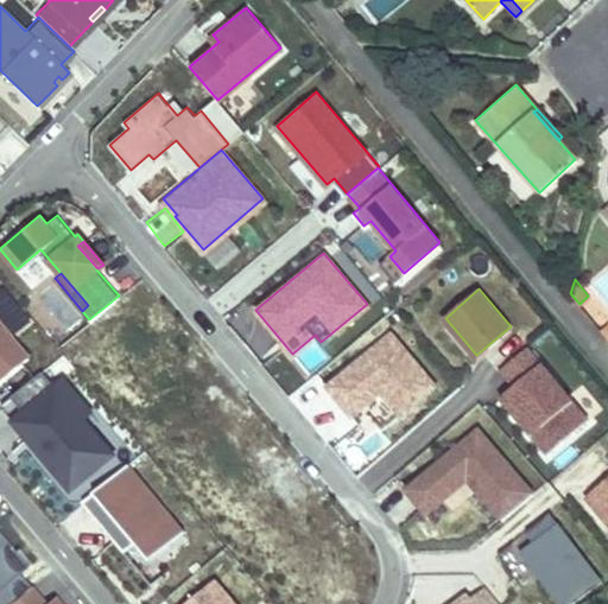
[(0,379),(27,355),(0,323),(0,379)]
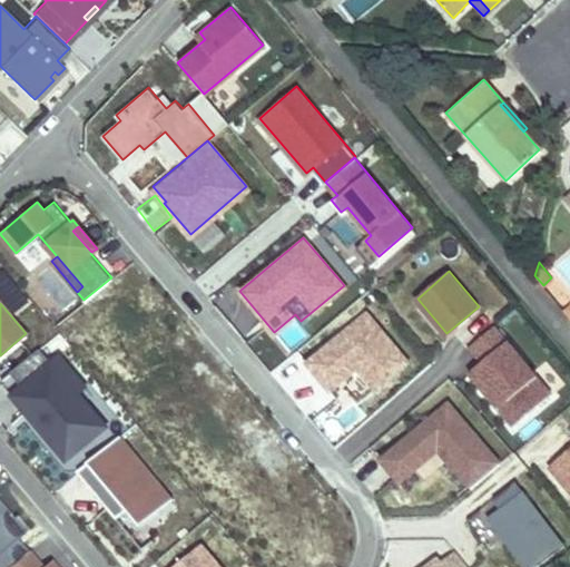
[(369,314),(366,311),(357,318),(361,322),(369,314)]
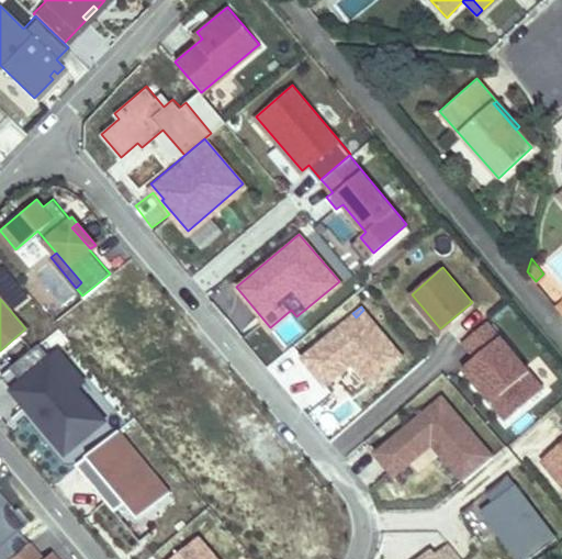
[(352,395),(401,354),(363,310),(356,317),(352,313),(302,356),(332,390),(341,382),(352,395)]
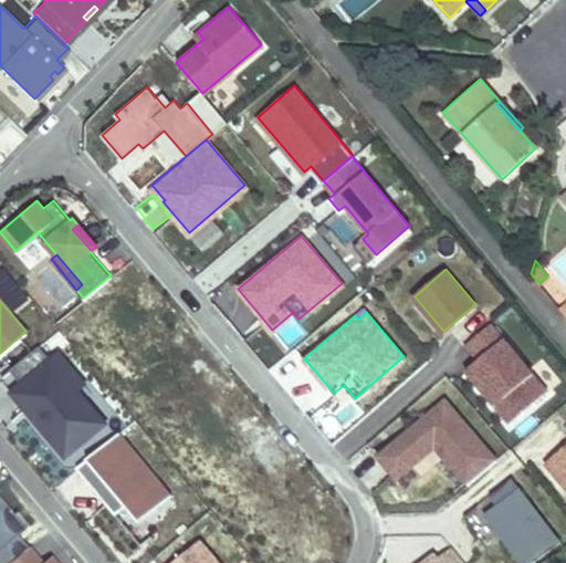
[(491,320),(465,341),(479,356),(504,335),(491,320)]
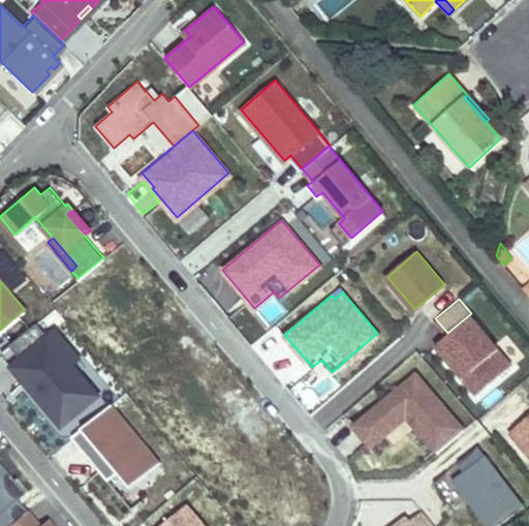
[(471,313),(447,333),(435,343),(448,359),(457,351),(471,368),(462,375),(476,392),(511,362),(471,313)]
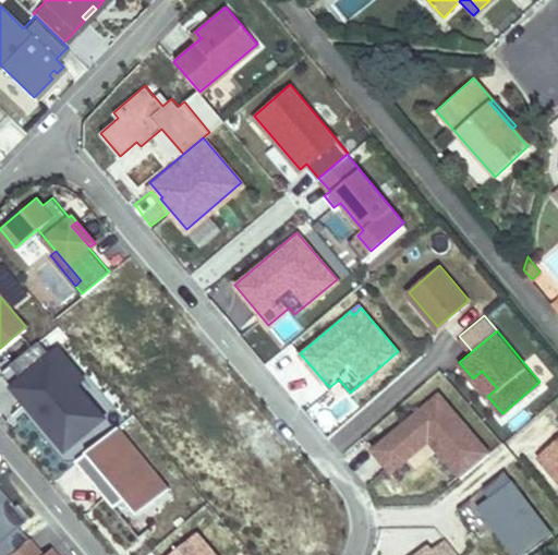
[(38,339),(0,372),(35,412),(41,407),(53,421),(47,426),(64,447),(101,415),(74,383),(82,376),(57,347),(49,353),(38,339)]
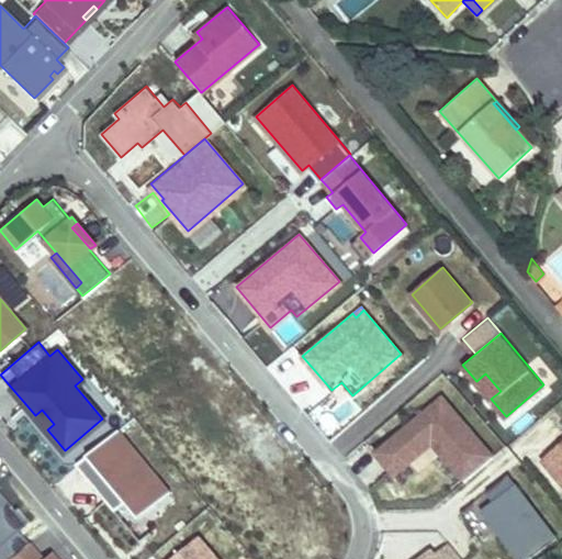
[(485,373),(476,381),(491,399),(501,391),(485,373)]
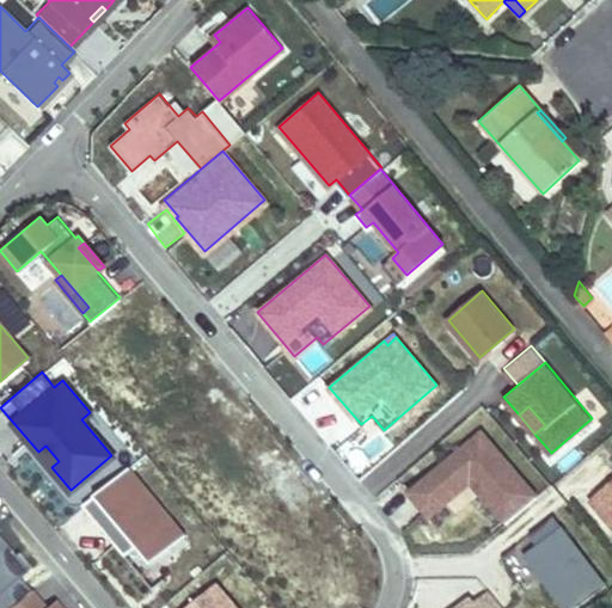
[(505,521),(536,493),(481,428),(408,490),(428,514),(470,479),(505,521)]
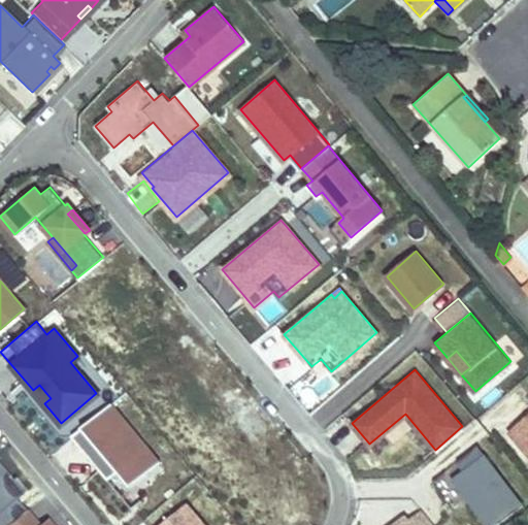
[(39,385),(33,390),(44,403),(51,398),(39,385)]
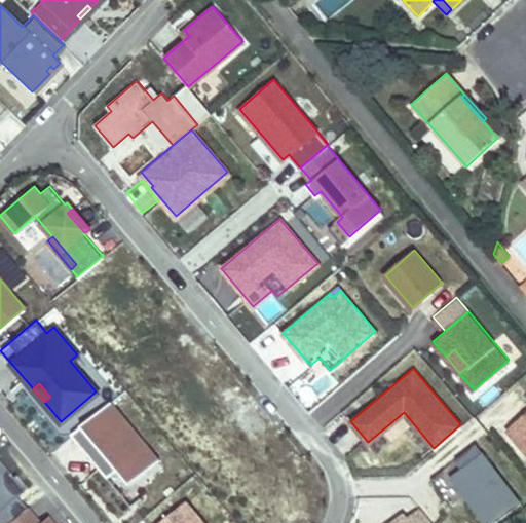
[(109,400),(70,434),(107,477),(116,469),(128,484),(145,470),(133,455),(146,444),(109,400)]
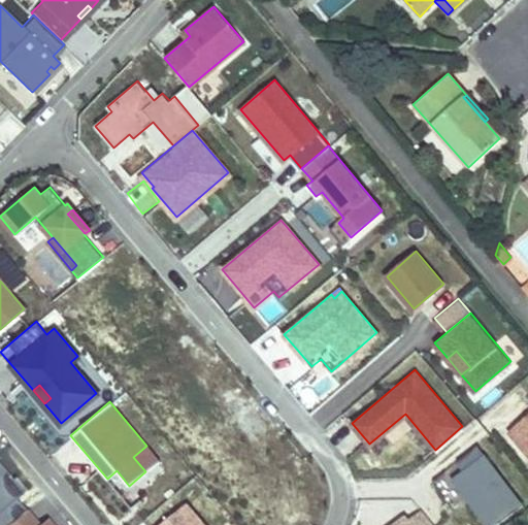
[(527,453),(527,411),(512,425),(510,433),(527,453)]
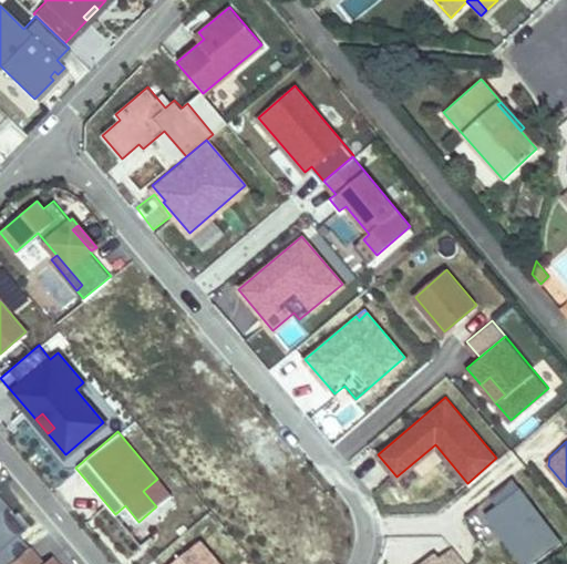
[(496,504),(519,486),(512,477),(488,494),(496,504)]
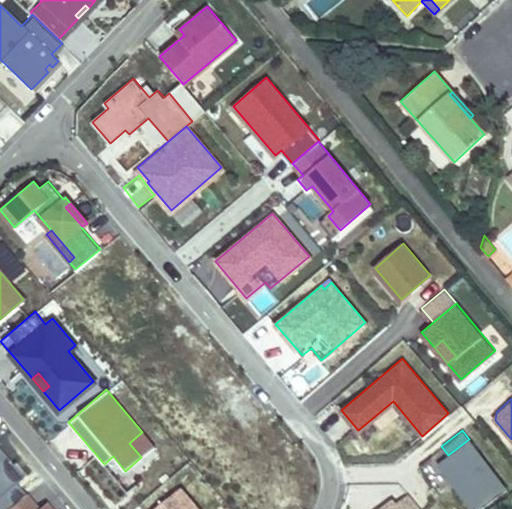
[(129,443),(141,457),(154,446),(142,432),(129,443)]
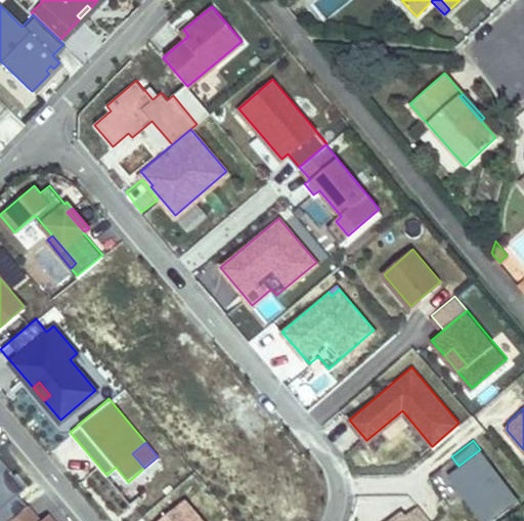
[(487,520),(517,498),(480,449),(459,466),(447,474),(482,520),(487,520)]
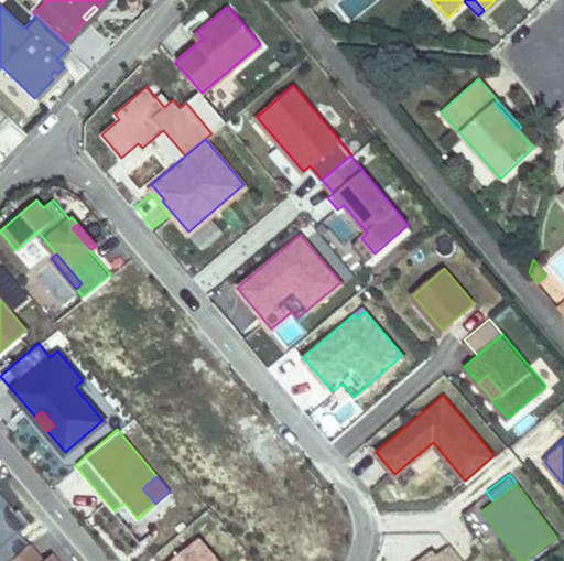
[(0,560),(4,560),(26,543),(15,530),(24,524),(0,495),(0,560)]
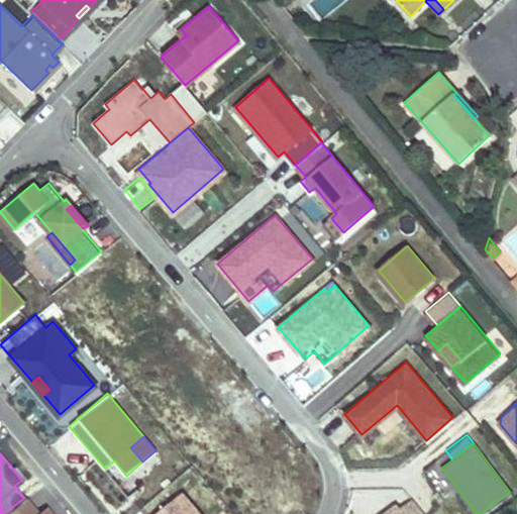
[(200,513),(181,492),(154,513),(200,513)]
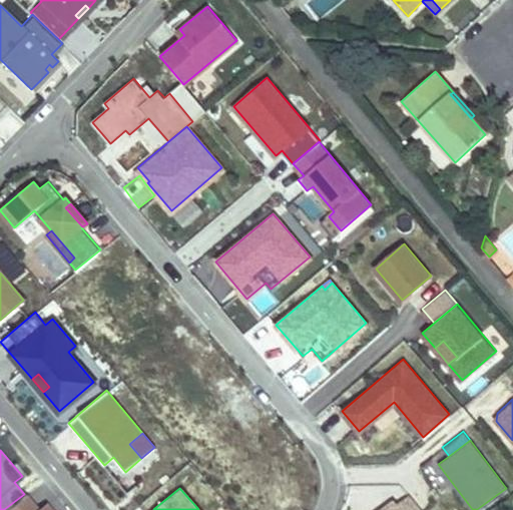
[(423,509),(408,492),(395,503),(400,509),(423,509)]
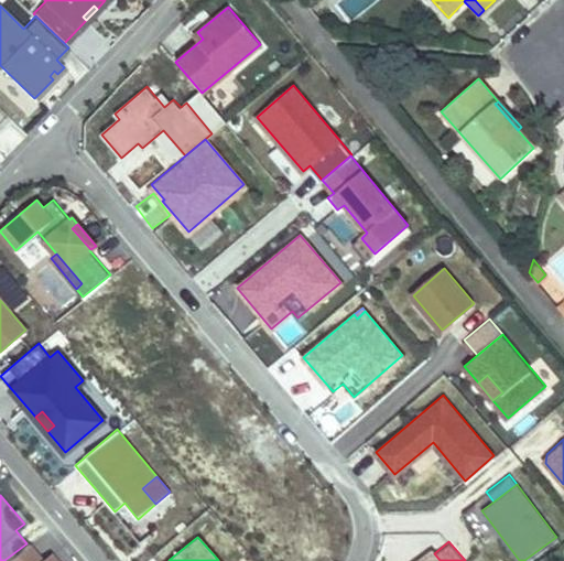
[(41,560),(40,559),(26,543),(4,560),(41,560)]
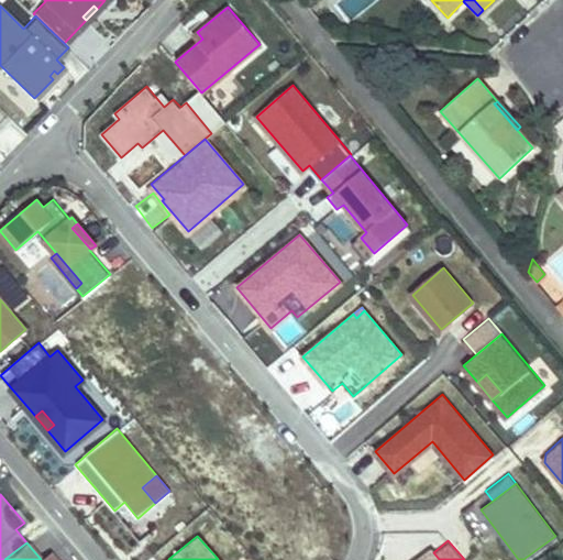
[(439,559),(433,552),(430,549),(416,559),(439,559)]
